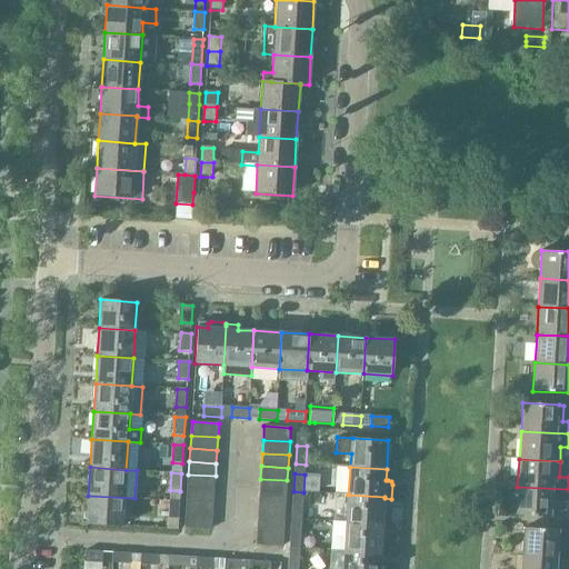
[(188,475),(188,487),(215,489),(216,476),(188,475)]
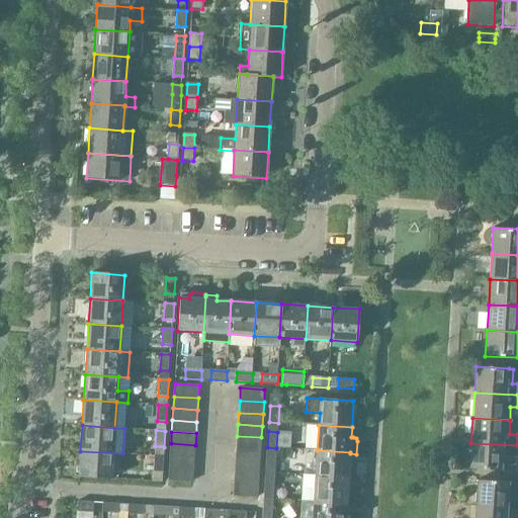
[(237,436),(237,447),(261,449),(261,437),(237,436)]
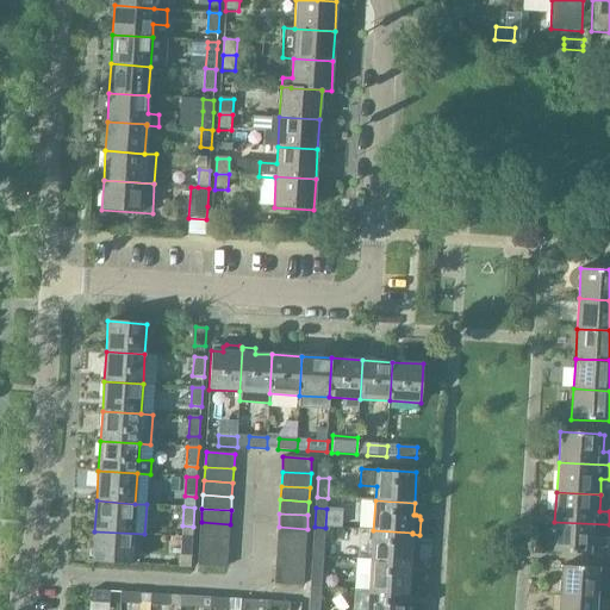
[(201,522),(200,536),(229,537),(230,524),(201,522)]
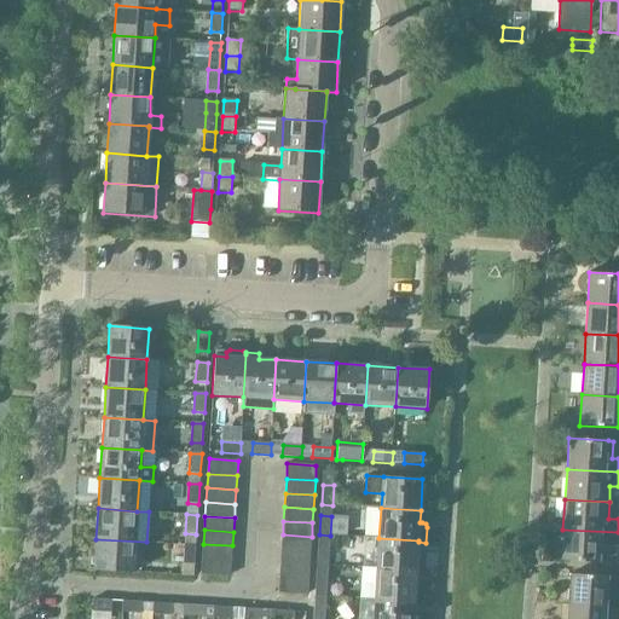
[(618,532),(562,530),(561,560),(600,563),(601,545),(618,547),(618,532)]
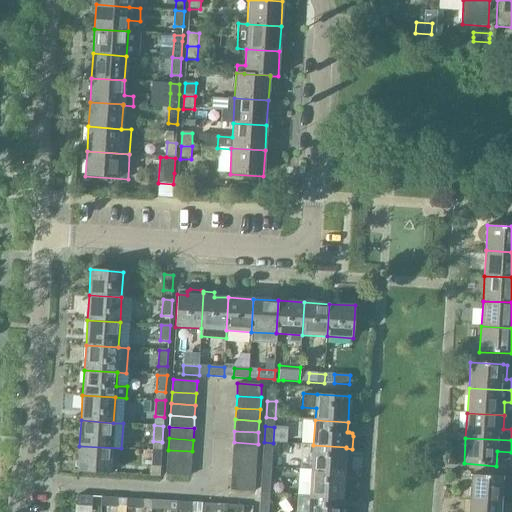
[(234,442),(233,454),(257,455),(258,444),(234,442)]
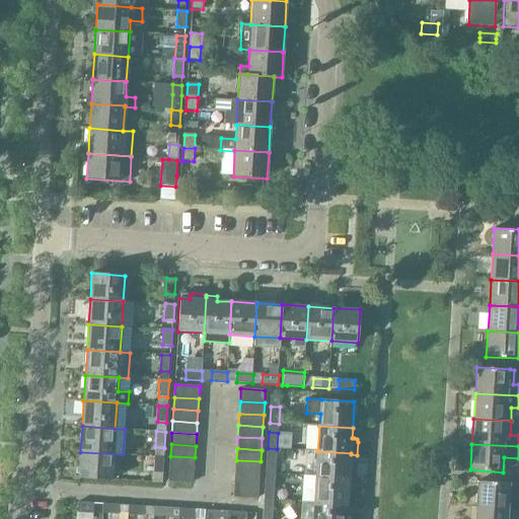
[(317,451),(316,476),(349,478),(349,479),(355,480),(356,467),(355,464),(353,463),(350,463),(351,454),(351,453),(317,451)]
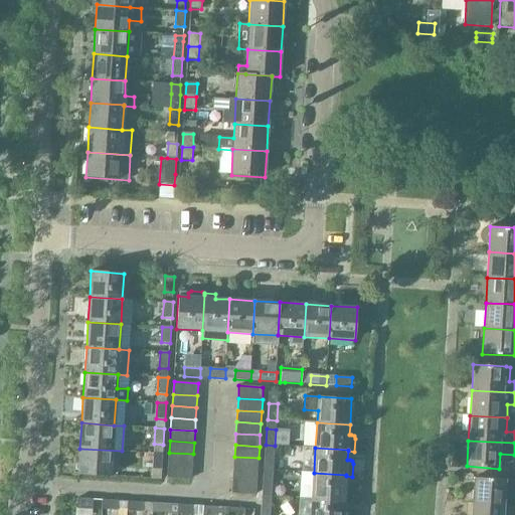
[(79,449),(78,474),(111,476),(112,462),(113,452),(122,452),(122,451),(113,451),(79,449)]
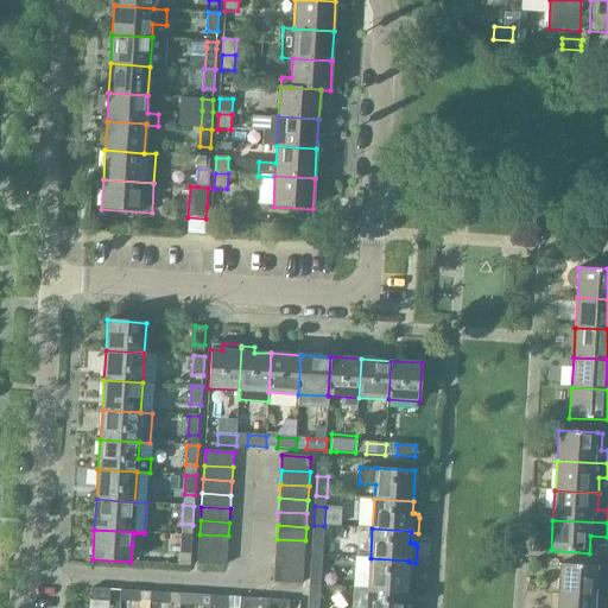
[(179,553),(190,555),(191,536),(181,534),(179,553)]
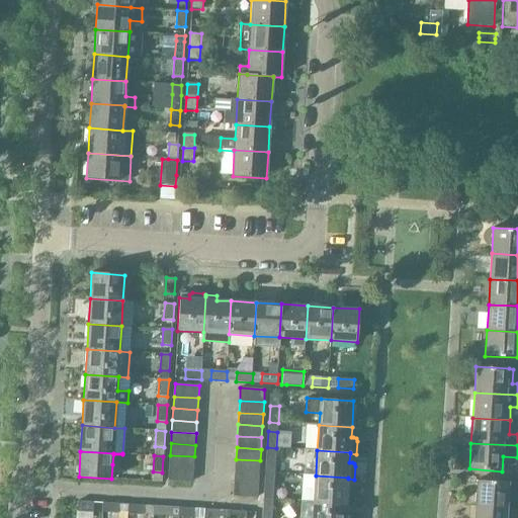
[(170,455),(169,466),(193,468),(194,456),(170,455)]
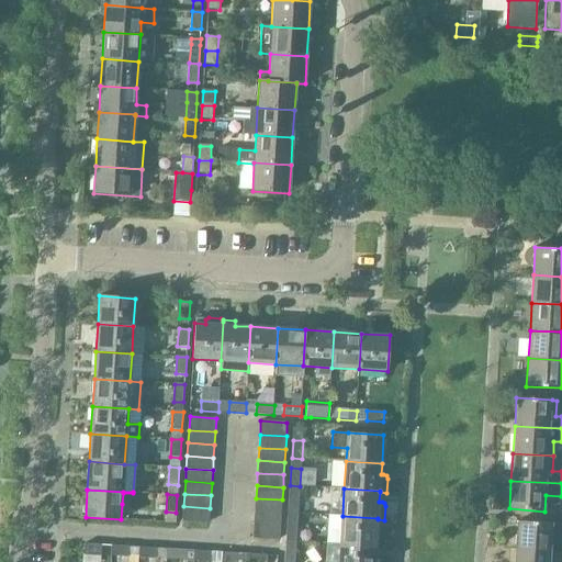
[(299,496),(289,496),(288,513),(298,514),(299,496)]
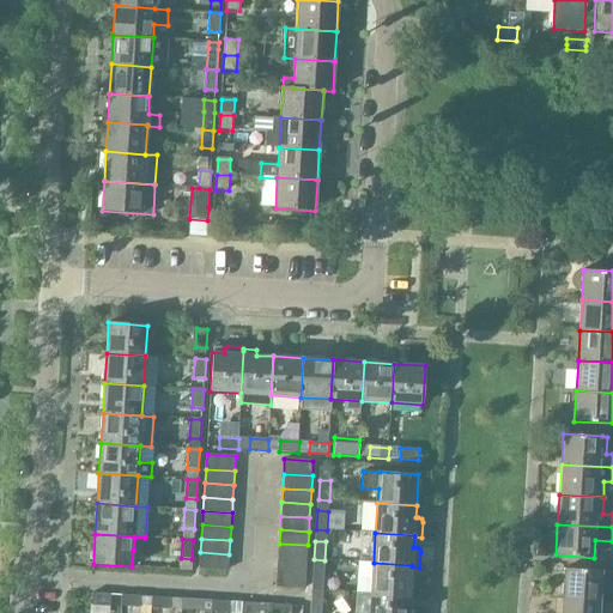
[(279,544),(278,558),(307,559),(308,545),(279,544)]
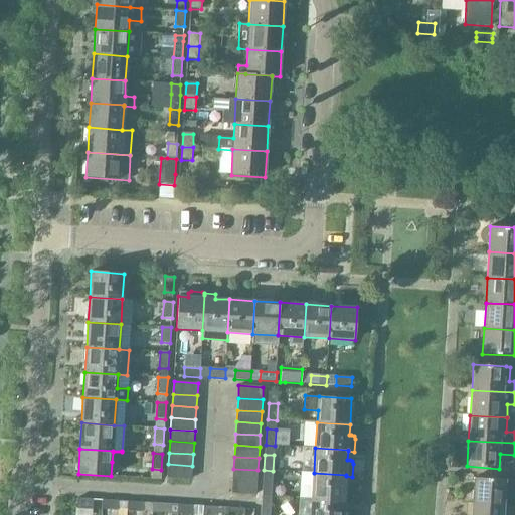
[(192,466),(168,464),(167,477),(192,479),(192,466)]
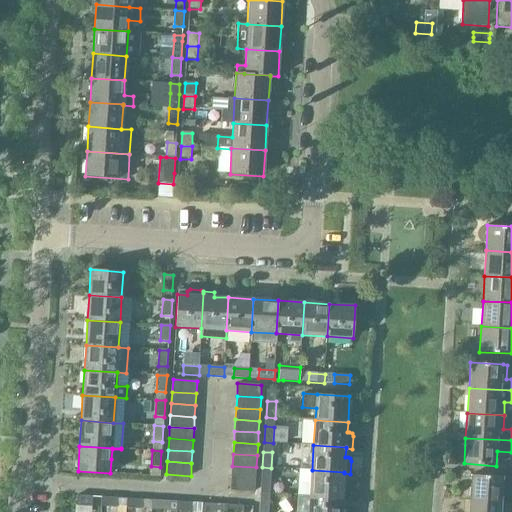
[(232,466),(231,477),(255,479),(256,467),(232,466)]
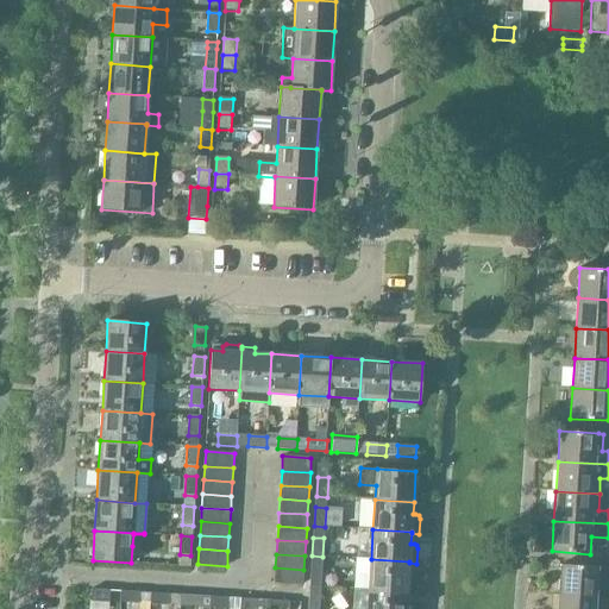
[(371,559),(369,589),(408,591),(409,563),(409,562),(371,559)]
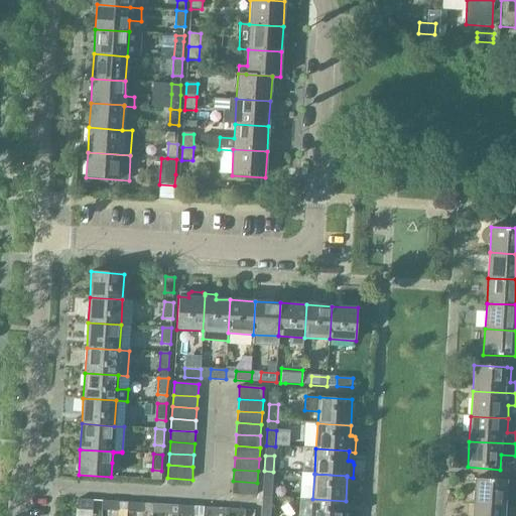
[(515,481),(475,479),(474,505),(506,507),(507,494),(515,494),(515,481)]
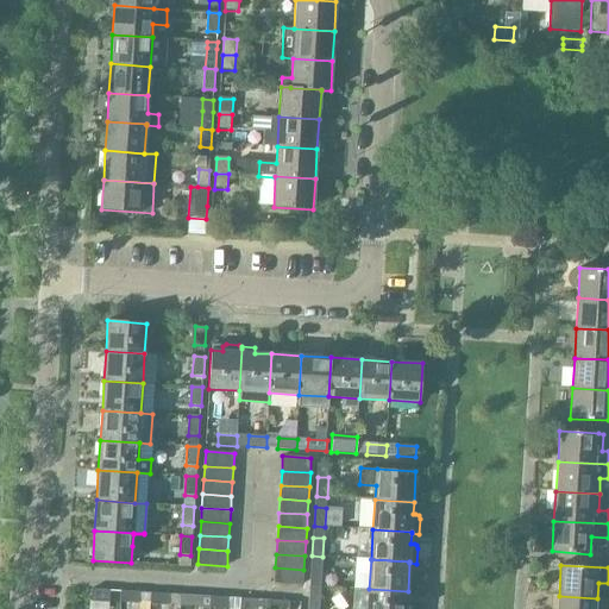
[(322,567),(312,566),(311,585),(321,586),(322,567)]
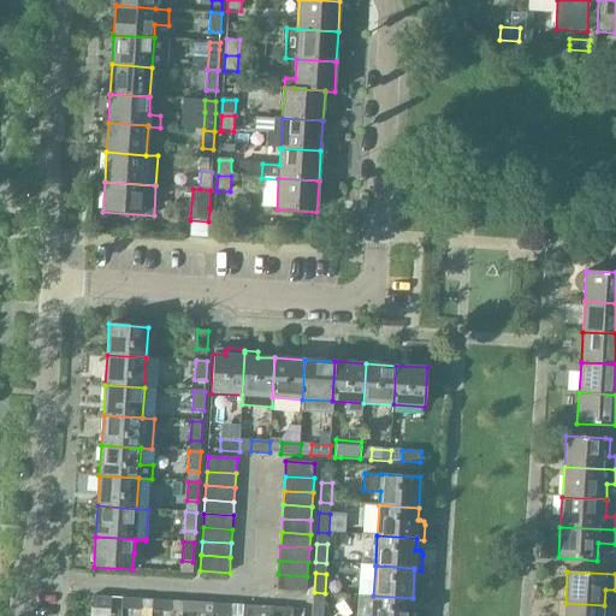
[(307,576),(278,574),(277,590),(307,591),(307,576)]
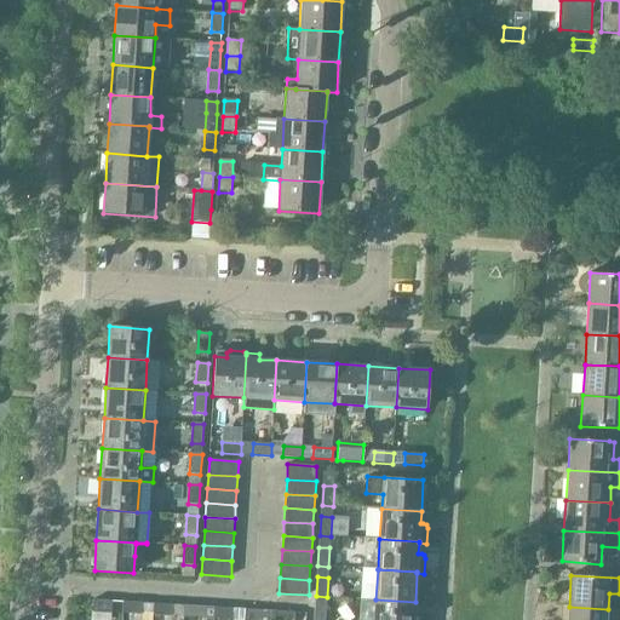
[(93,600),(92,610),(112,612),(113,601),(93,600)]
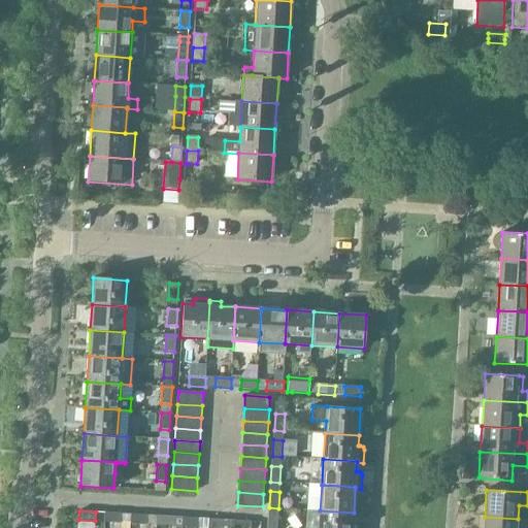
[(320,510),(318,527),(352,527),(354,513),(320,510)]
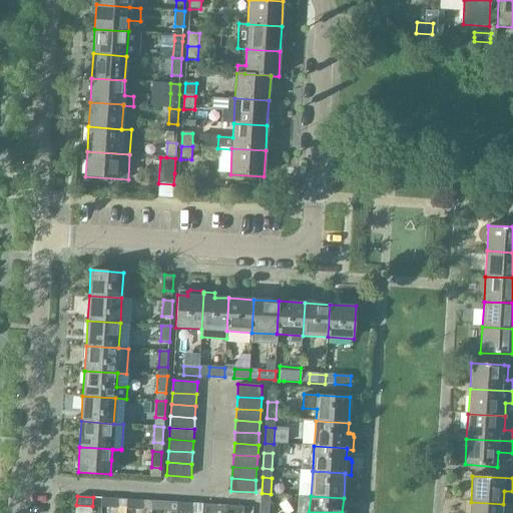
[(118,499),(102,498),(101,507),(117,508),(118,499)]
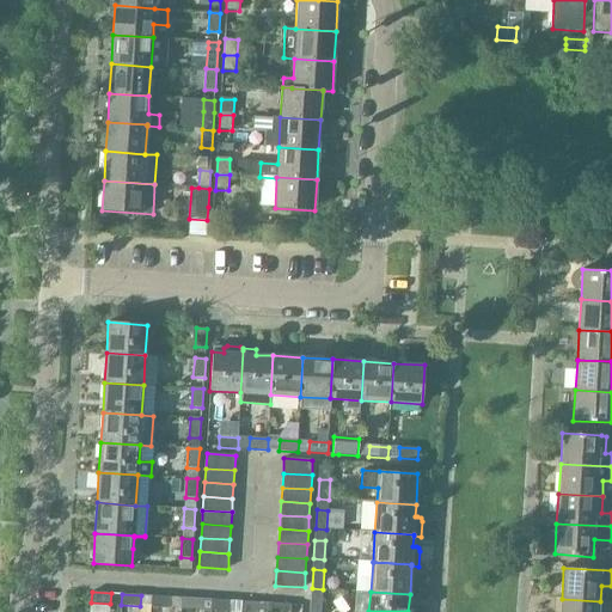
[(171,597),(152,595),(151,607),(170,609),(171,597)]
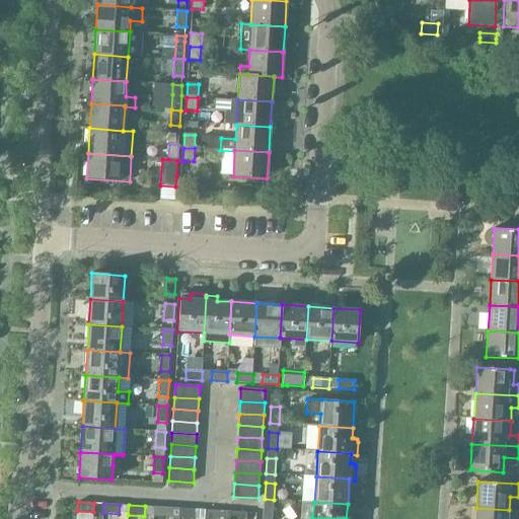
[(170,508),(154,507),(153,516),(169,517),(170,508)]
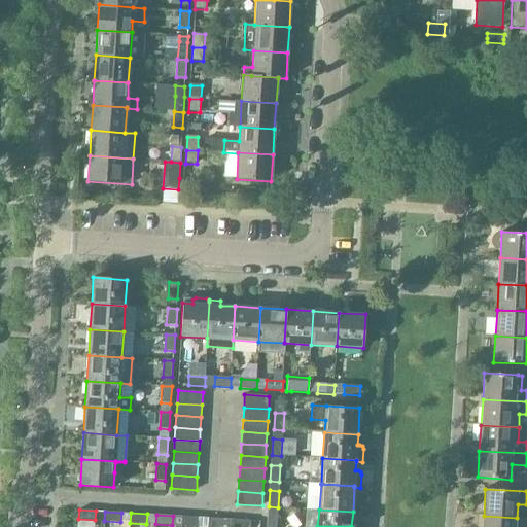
[(199,517),(182,516),(182,526),(199,526),(199,517)]
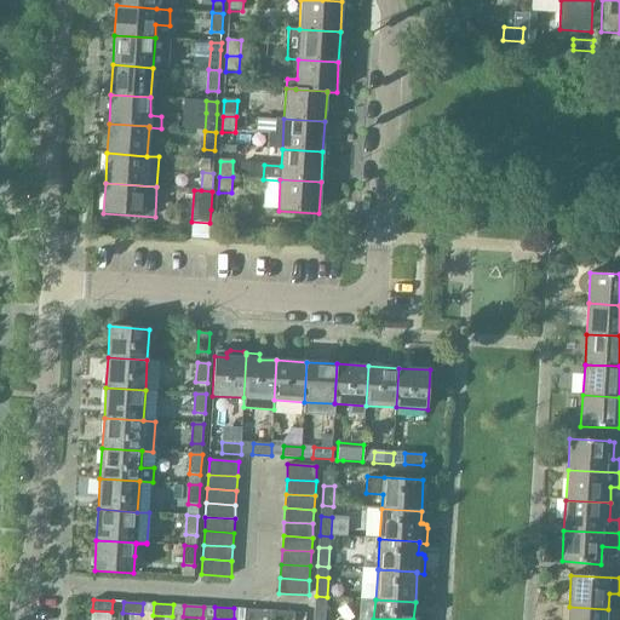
[(315,607),(314,619),(325,619),(326,608),(315,607)]
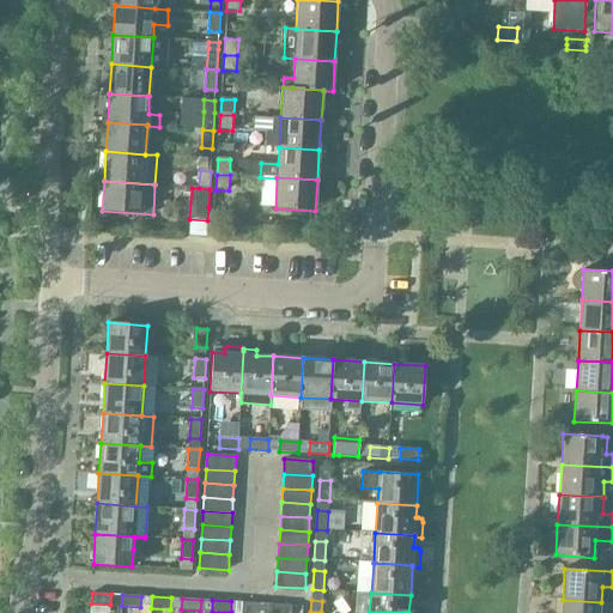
[(563,600),(562,612),(600,612),(601,602),(563,600)]
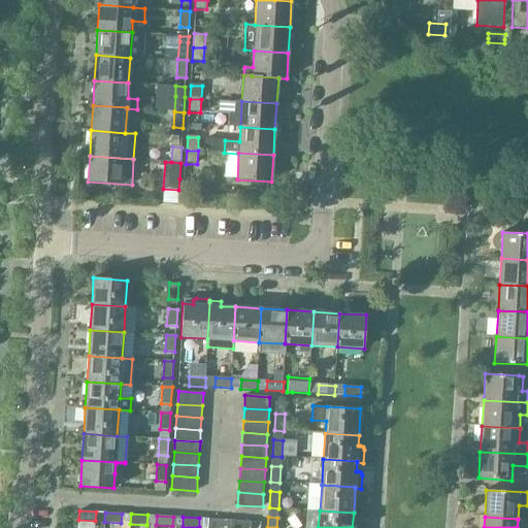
[(224,527),(225,520),(208,519),(207,527),(224,527)]
